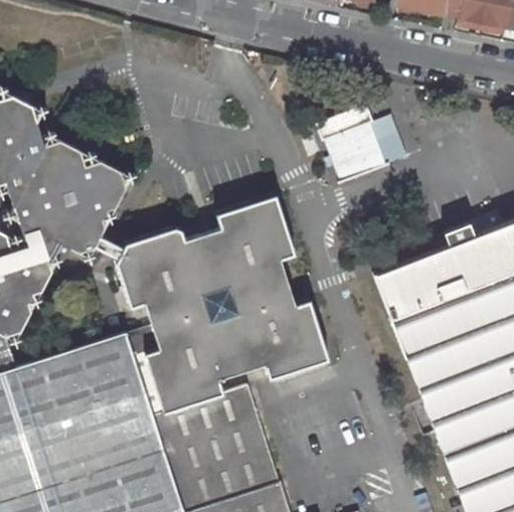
[(359,0),(358,6),(375,9),(375,0),(359,0)]
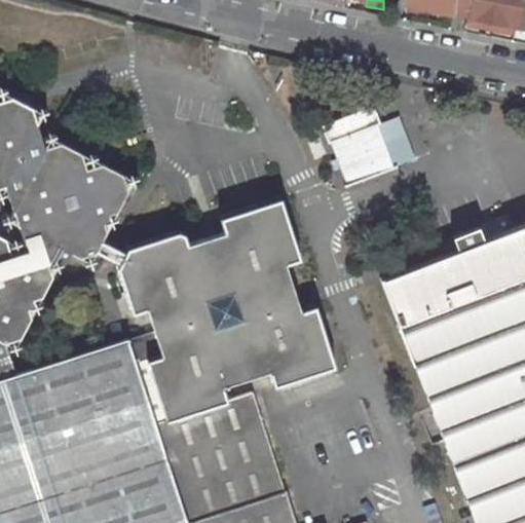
[(455,0),(409,0),(408,6),(454,16),(455,0)]
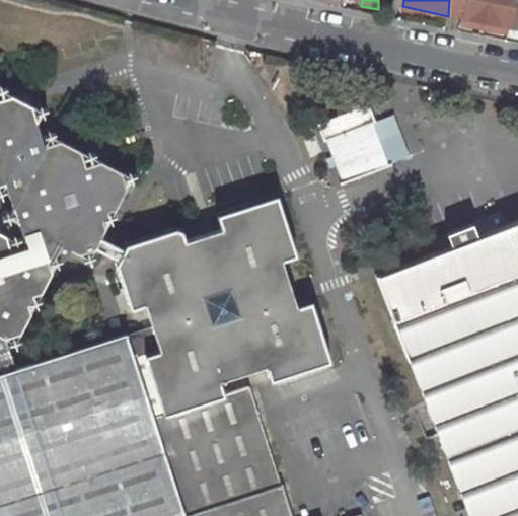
[(449,0),(448,16),(464,19),(468,0),(449,0)]
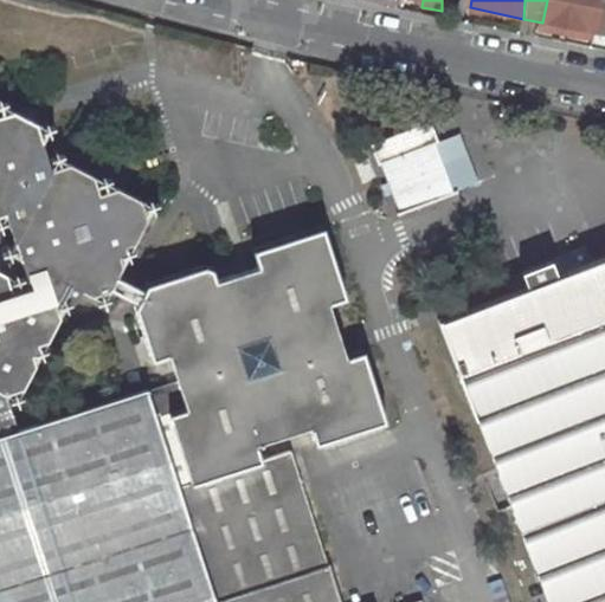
[(547,0),(542,23),(540,32),(562,36),(564,26),(597,32),(604,0),(547,0)]
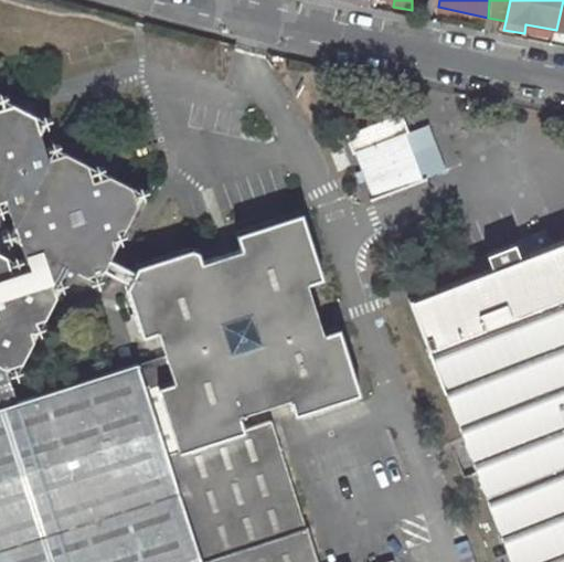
[(0,210),(1,211),(7,201),(16,228),(10,237),(20,243),(29,268),(0,254),(0,406),(1,410),(18,404),(7,370),(23,364),(71,269),(99,284),(105,273),(110,262),(144,194),(55,149),(49,160),(41,135),(48,123),(0,98),(0,210)]
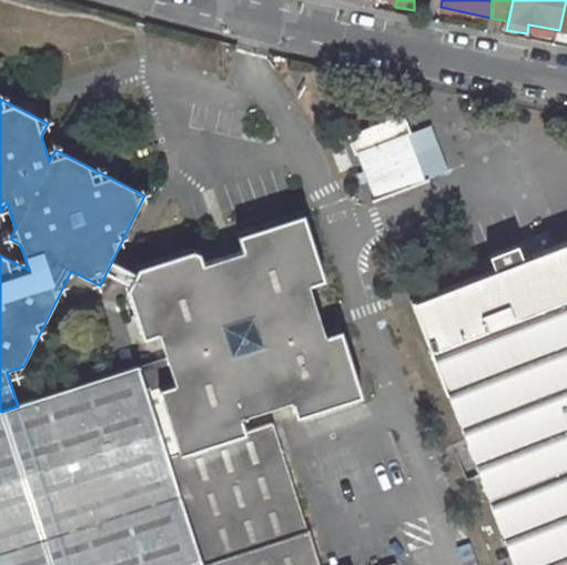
[(350,138),(375,204),(426,184),(408,138),(412,135),(405,117),(350,138)]
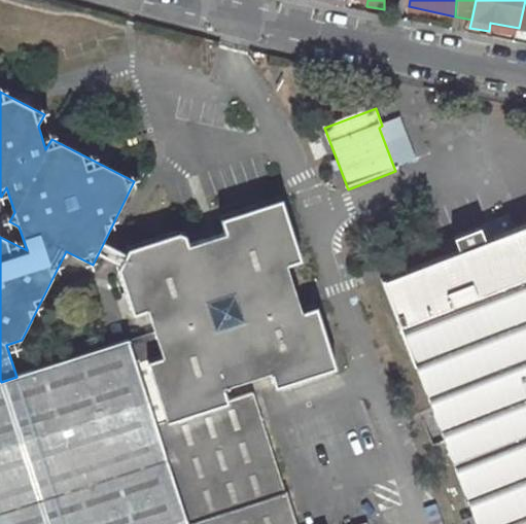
[(401,118),(379,128),(395,171),(418,162),(401,118)]
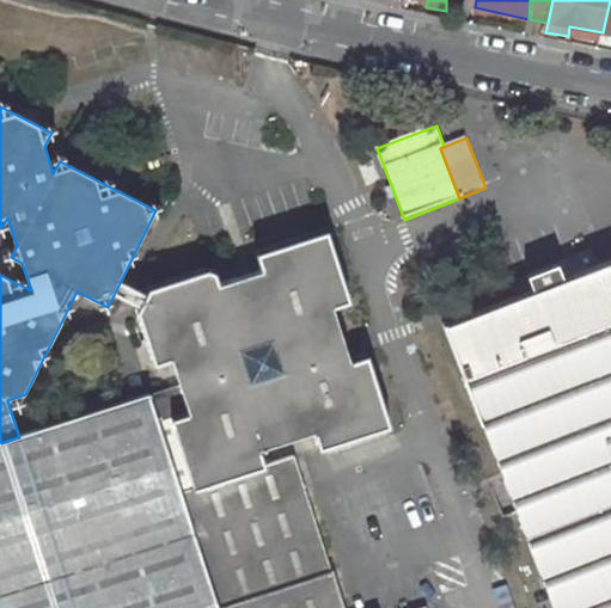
[(343,607),(295,458),(267,467),(261,450),(315,434),(321,452),(392,429),(368,356),(350,362),(334,309),(352,304),(329,231),(256,255),(262,272),(220,286),(136,313),(154,367),(172,362),(181,385),(19,437),(1,443),(0,443),(0,524),(26,607),(343,607)]
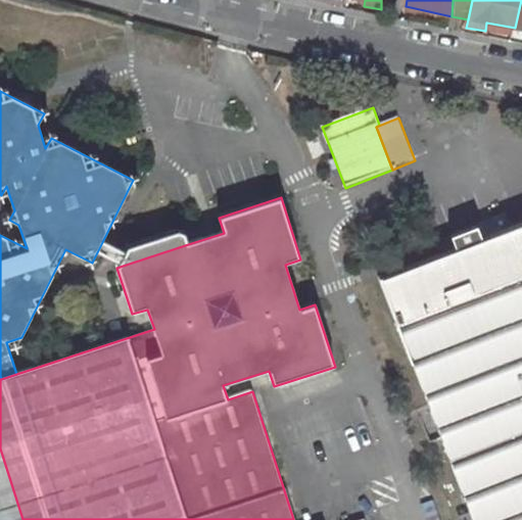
[(456,250),(379,280),(472,519),(521,519),(521,223),(482,240),(477,227),(451,237),(456,250)]
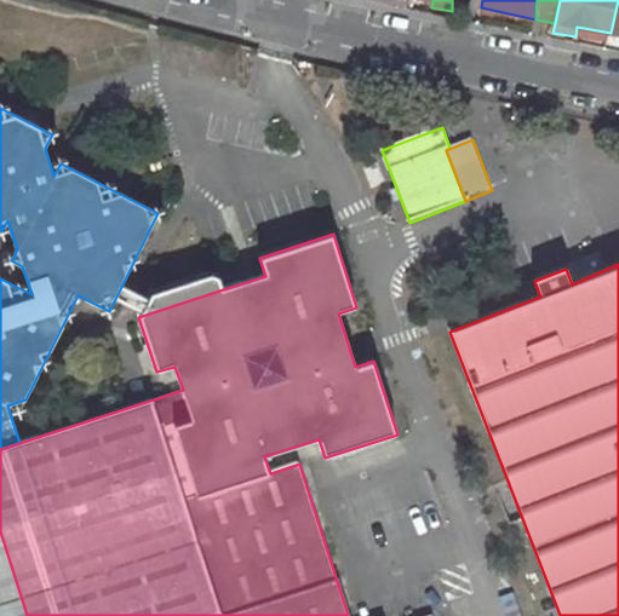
[(138,317),(223,289),(219,277),(211,274),(150,293),(147,300),(141,312),(138,317)]
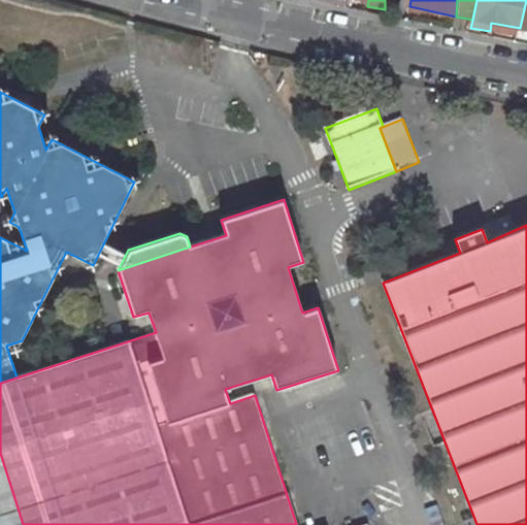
[(98,255),(120,266),(125,256),(103,244),(98,255)]
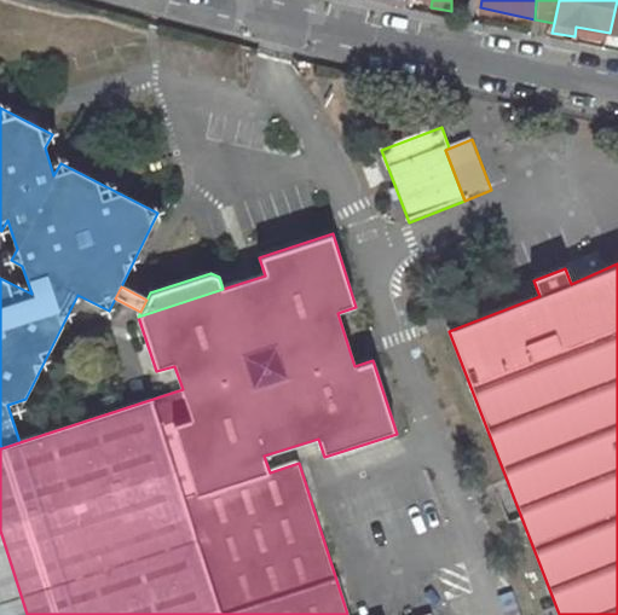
[(27,614),(0,531),(0,614),(27,614)]
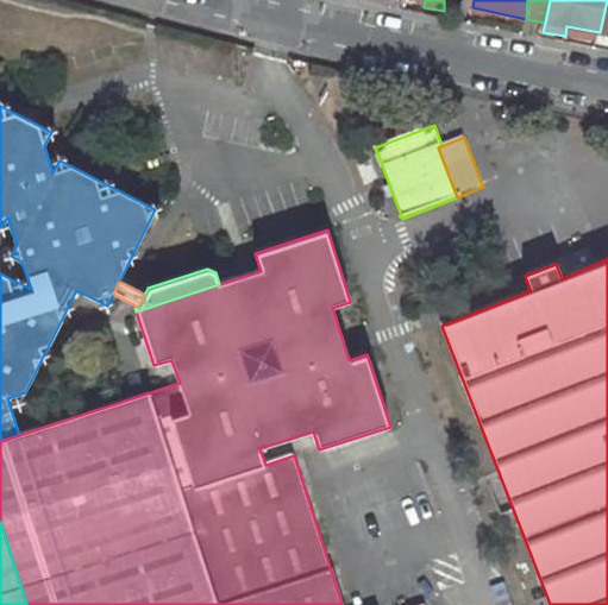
All buildings are outlined.
